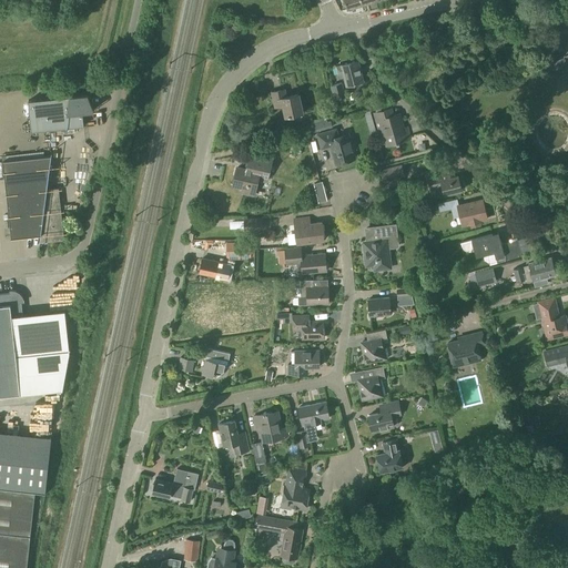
[(363,4),(361,0),(344,0),(347,9),(363,4)]
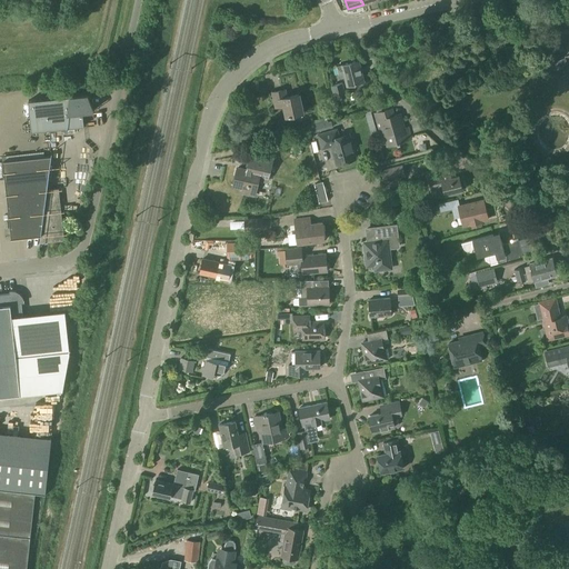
[(568,66),(565,58),(556,62),(559,70),(568,66)]
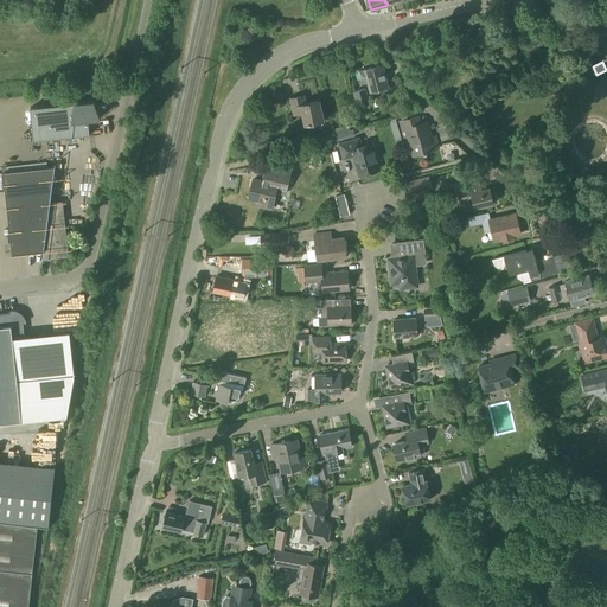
[(388,88),(382,65),(364,70),(359,71),(363,84),(368,83),(370,91),(388,88)]
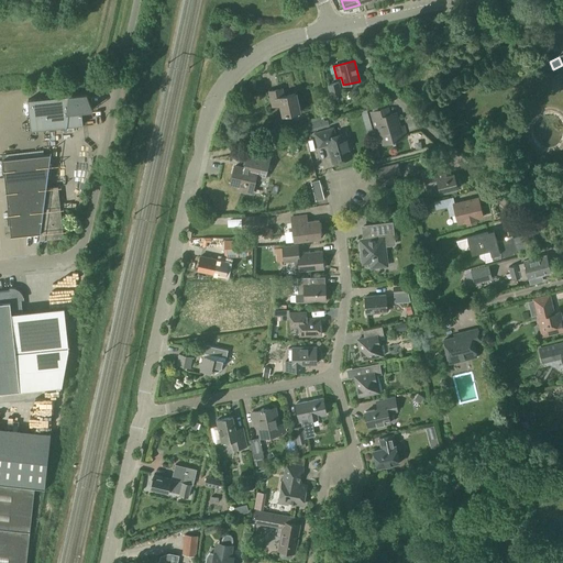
[(562,65),(553,69),(554,70),(552,72),(556,80),(562,77),(562,65)]
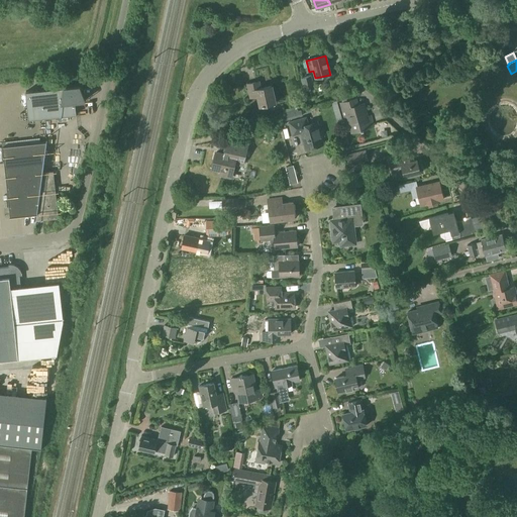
[(301,78),(304,91),(314,88),(311,76),(301,78)]
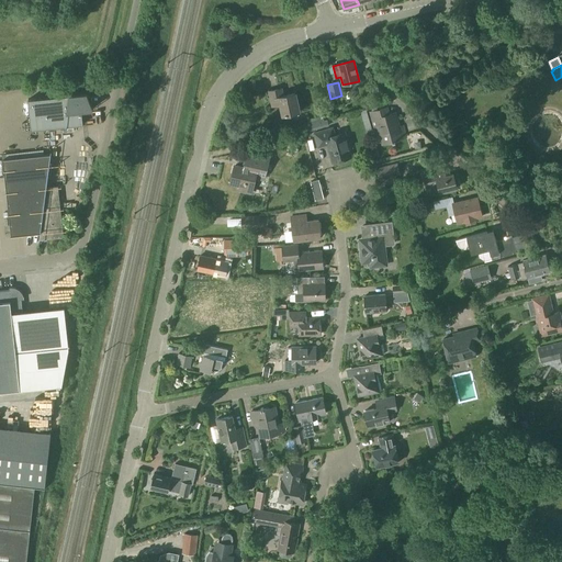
[(269,91),(272,107),(280,104),(282,115),(300,112),(295,93),(280,97),(278,89),(269,91)]
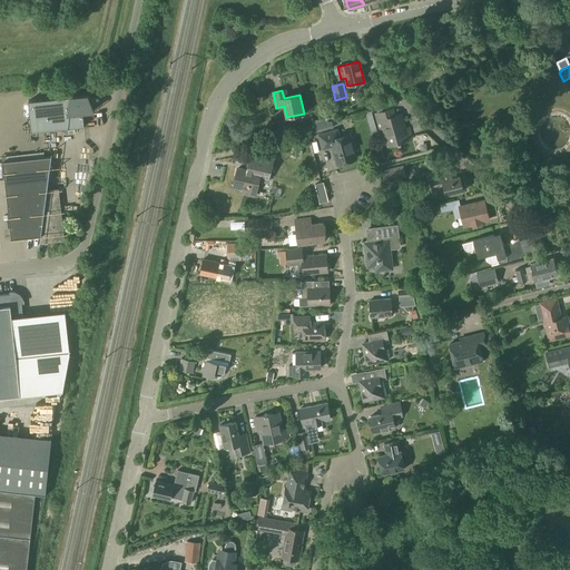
[(28,101),(30,133),(85,127),(84,112),(95,111),(88,96),(88,95),(28,101)]
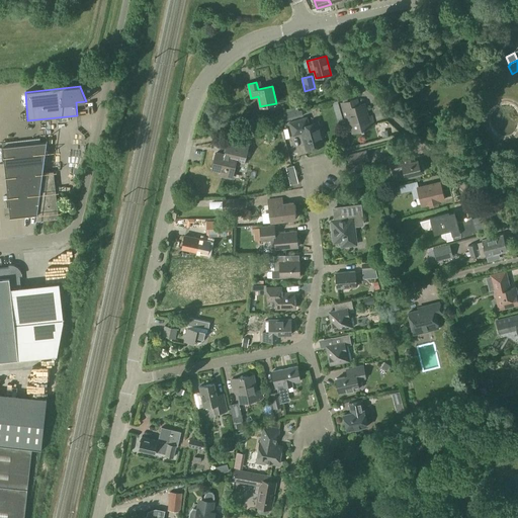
[(340,103),(345,118),(349,117),(353,133),(374,126),(371,116),(366,117),(363,104),(358,105),(357,99),(340,103)]
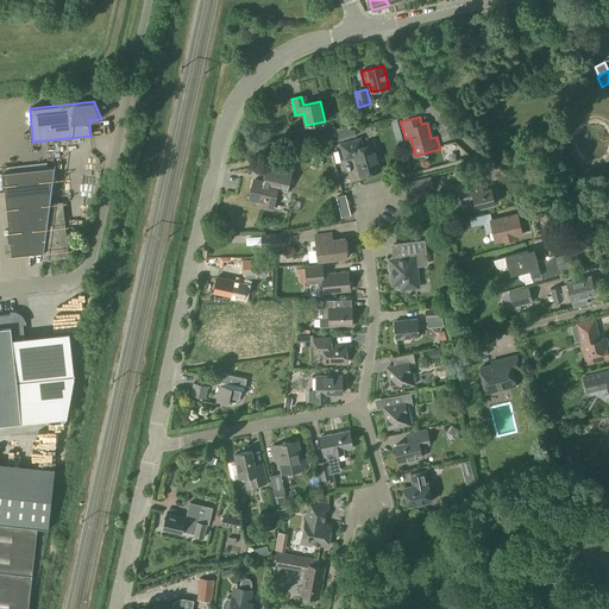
[(333,133),(334,142),(356,136),(355,131),(341,133),(341,132),(333,133)]
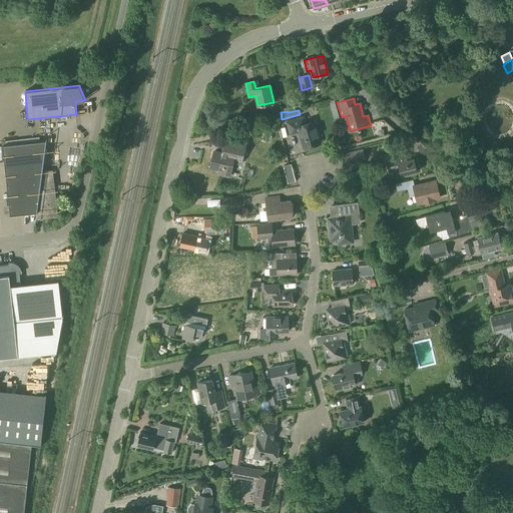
[(287,121),(290,134),(300,131),(304,147),(320,143),(314,122),(306,124),(304,117),(287,121)]
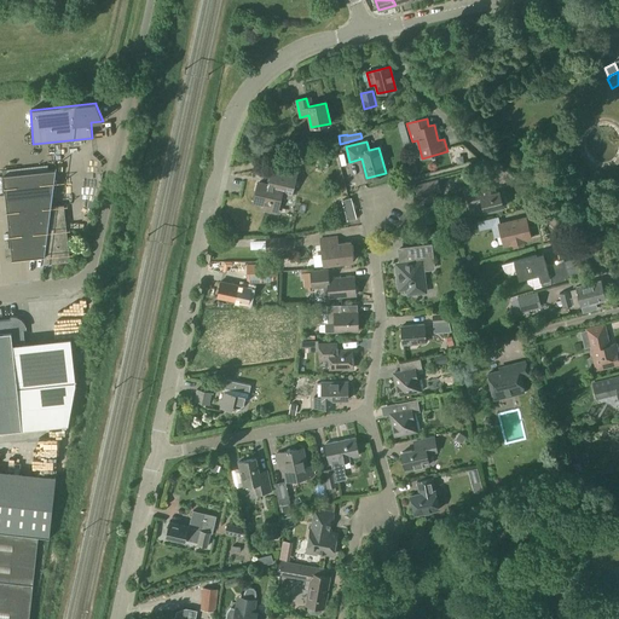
[(254,201),(265,203),(262,209),(277,213),(281,195),(290,197),(296,173),(272,167),(268,185),(258,183),(254,201)]
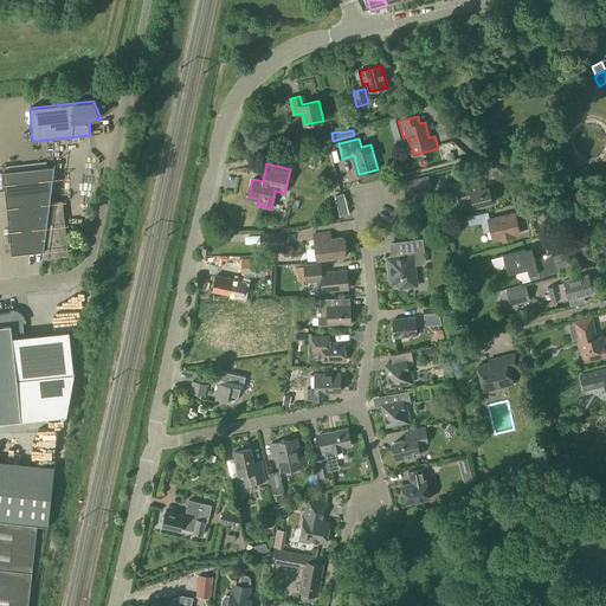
[(4,172),(12,256),(43,252),(42,259),(69,257),(63,201),(50,202),(56,167),(4,172)]
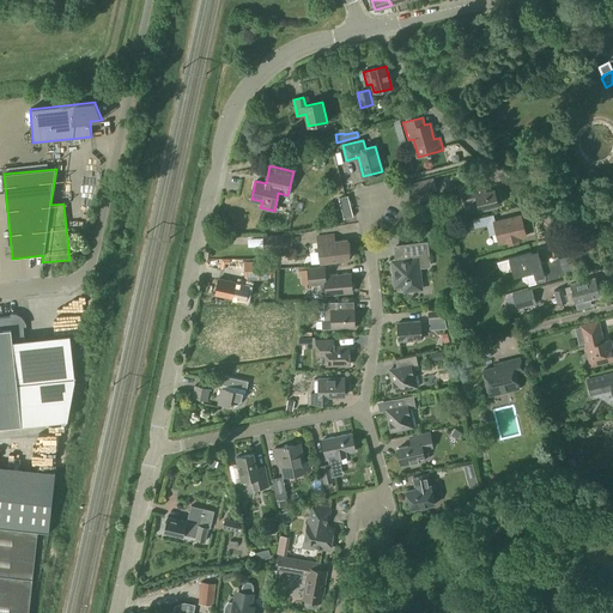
[(411,183),(413,195),(436,190),(434,177),(411,183)]
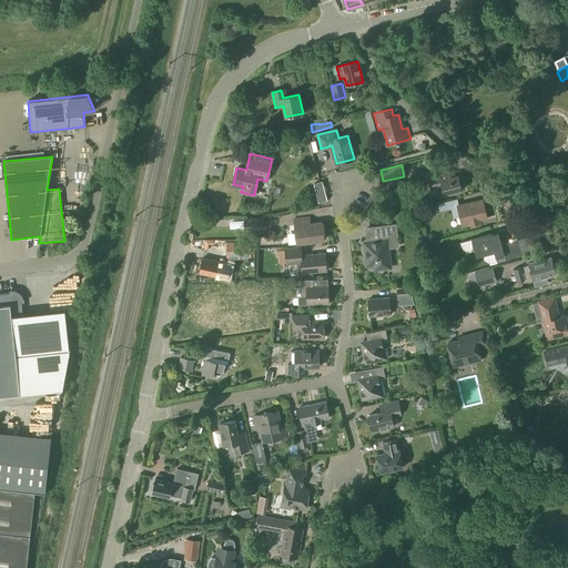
[(428,176),(432,190),(443,188),(444,194),(462,190),(458,175),(444,180),(442,173),(428,176)]
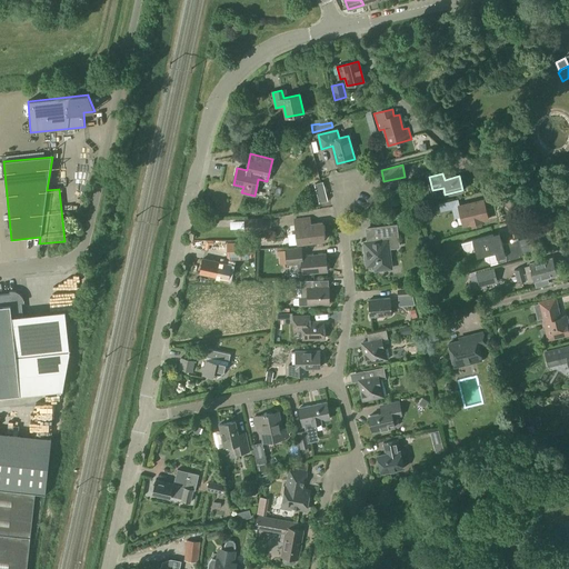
[(438,203),(440,211),(455,208),(457,216),(461,215),(463,225),(470,223),(471,227),(480,225),(479,221),(487,219),(482,201),(459,207),(458,199),(438,203)]
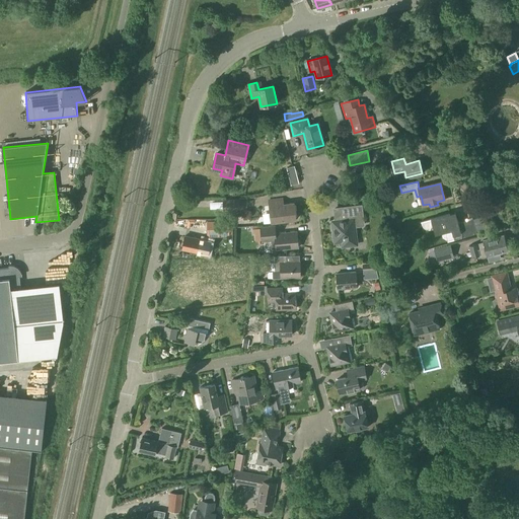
[(391,189),(393,196),(401,195),(399,187),(391,189)]
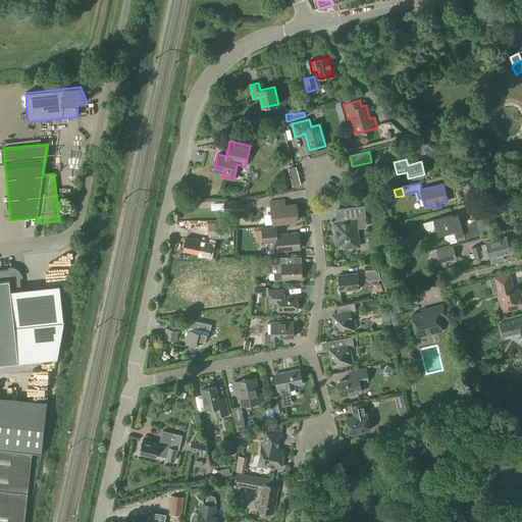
[(224,202),(224,210),(242,210),(242,201),(224,202)]
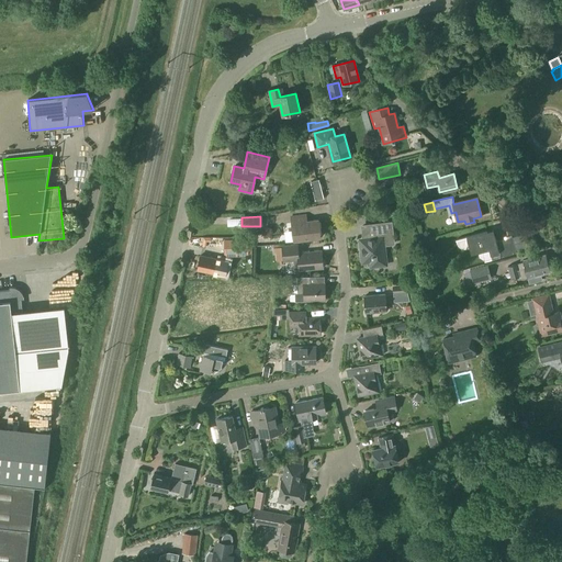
[(405,217),(401,226),(408,228),(412,220),(405,217)]
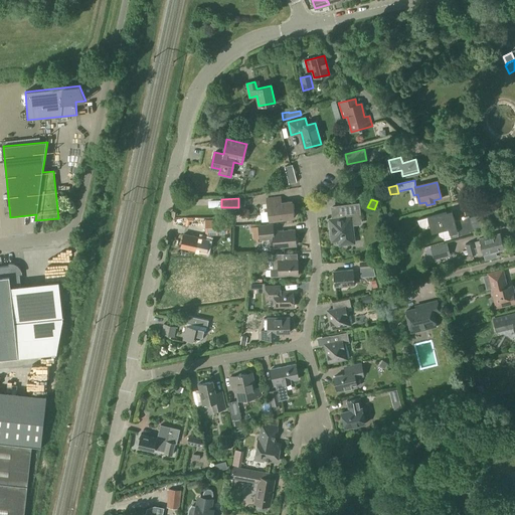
[(268,205),(270,220),(294,217),(292,202),(268,205)]
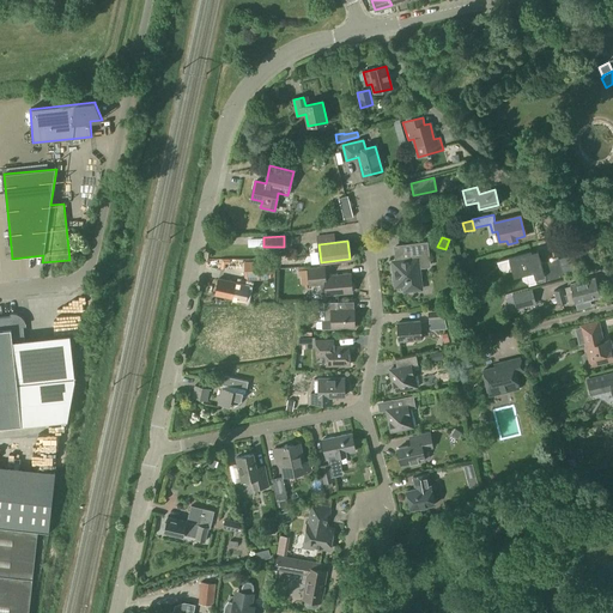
[(393,269),(395,287),(404,286),(404,291),(414,290),(413,280),(420,280),(419,268),(420,267),(429,266),(426,243),(395,247),(398,269),(393,269)]
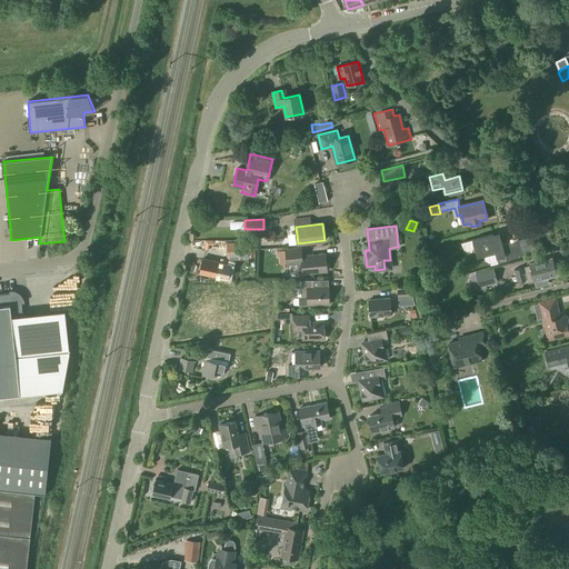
[(466,251),(469,252),(472,252),(475,251),(477,258),(495,252),(498,263),(522,257),(519,240),(502,245),(499,233),(461,242),(462,247),(463,249),(466,251)]
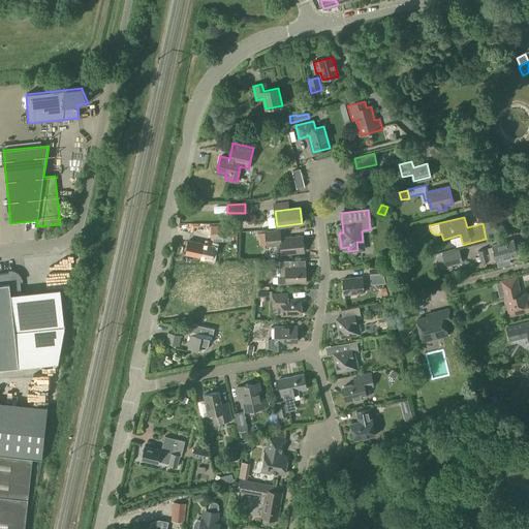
[(211,225),(211,239),(218,239),(218,241),(222,241),(222,239),(234,239),(234,225),(211,225)]
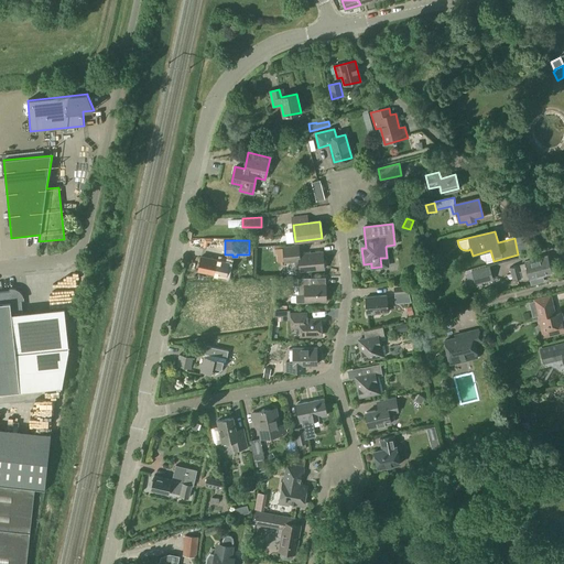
[(283,247),(284,262),(295,261),(295,271),(324,269),(323,252),(300,255),(299,246),(283,247)]
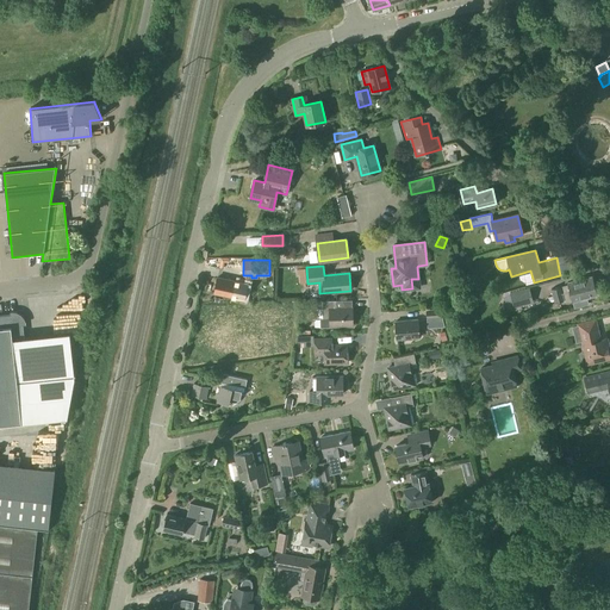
[(464,278),(468,299),(479,296),(473,275),(464,278)]
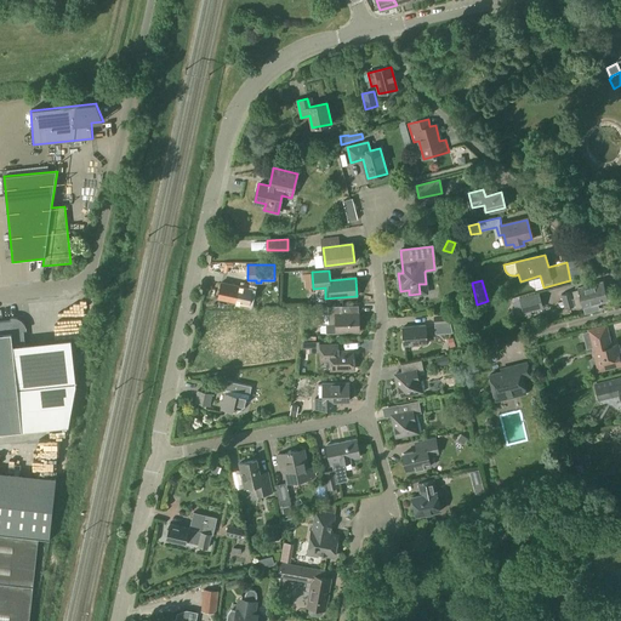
[(573,291),(576,306),(582,305),(582,307),(608,300),(603,281),(577,288),(579,290),(573,291)]
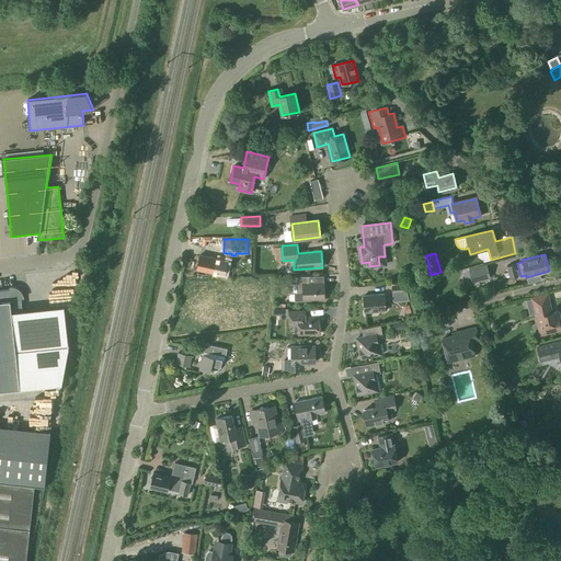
[(214,272),(222,274),(225,261),(201,255),(197,268),(214,273),(214,272)]
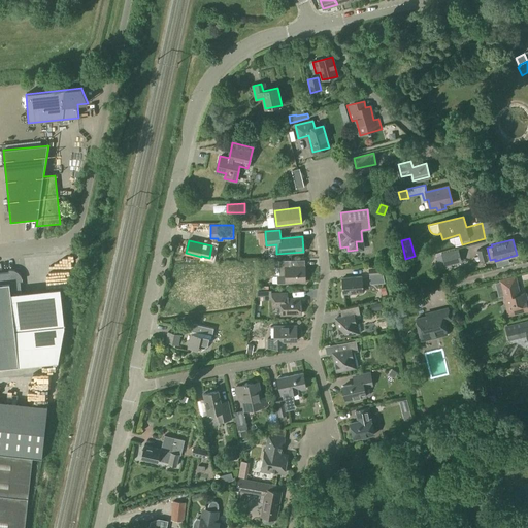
[(476,251),(480,262),(489,260),(486,249),(476,251)]
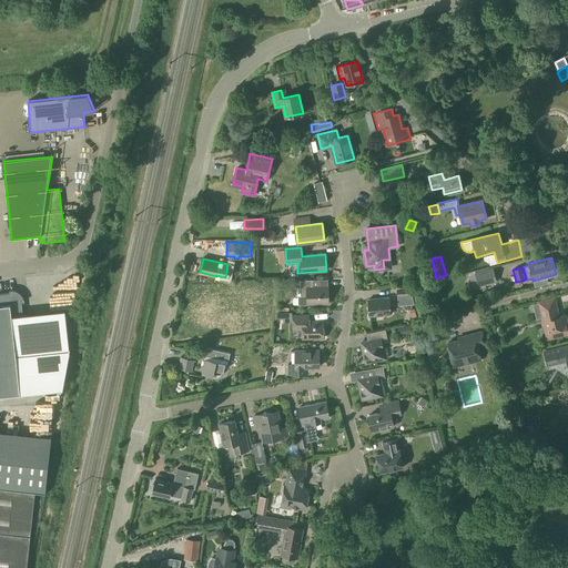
[(475,273),(478,286),(496,282),(493,269),(475,273)]
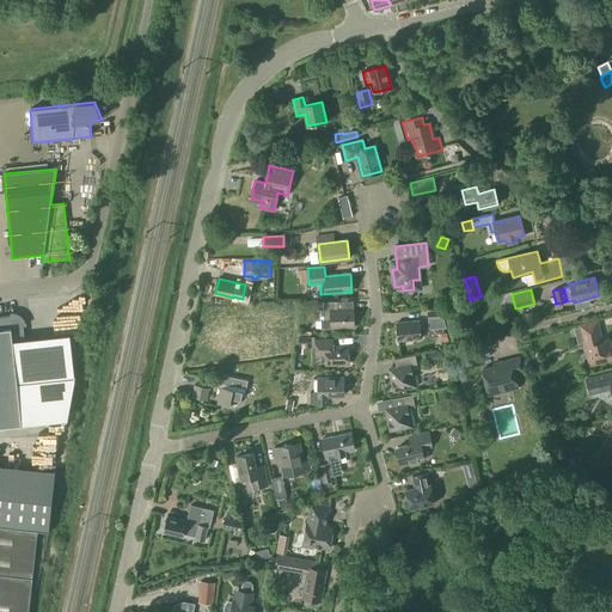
[(324,320),(320,320),(322,329),(331,329),(331,328),(354,326),(354,308),(336,308),(336,301),(323,303),(324,320)]
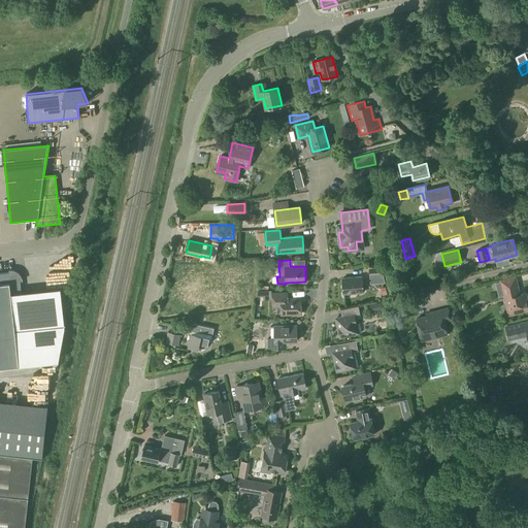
[(368,268),(369,276),(383,274),(381,268),(368,268)]
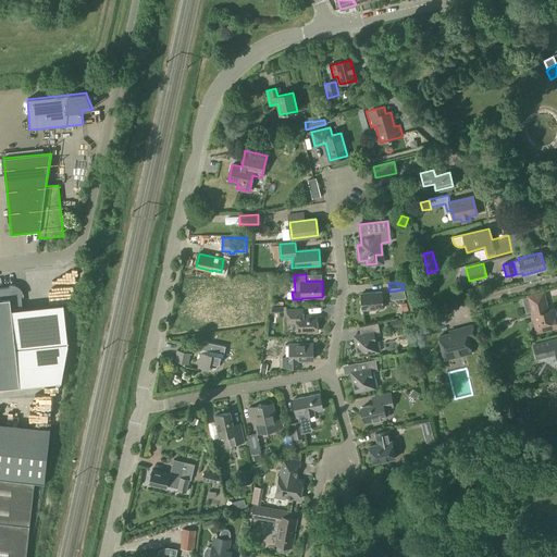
[(0,387),(20,385),(12,310),(23,309),(21,296),(21,293),(20,291),(15,287),(13,287),(10,287),(0,287),(0,387)]
